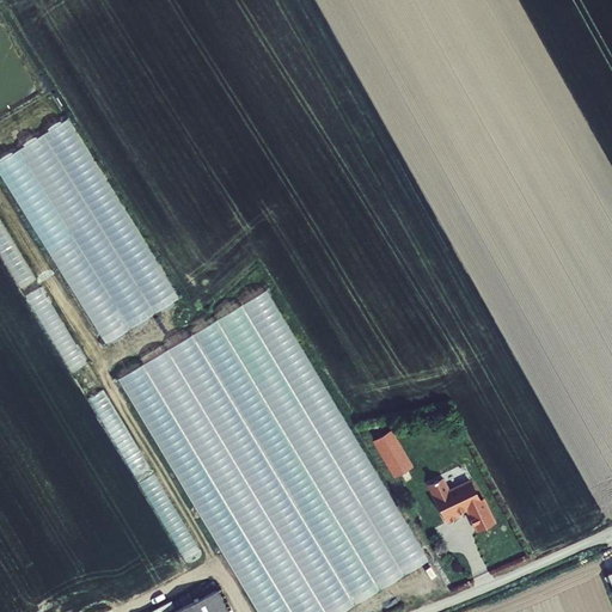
[(26,289),(71,372),(86,363),(43,281),(26,289)]
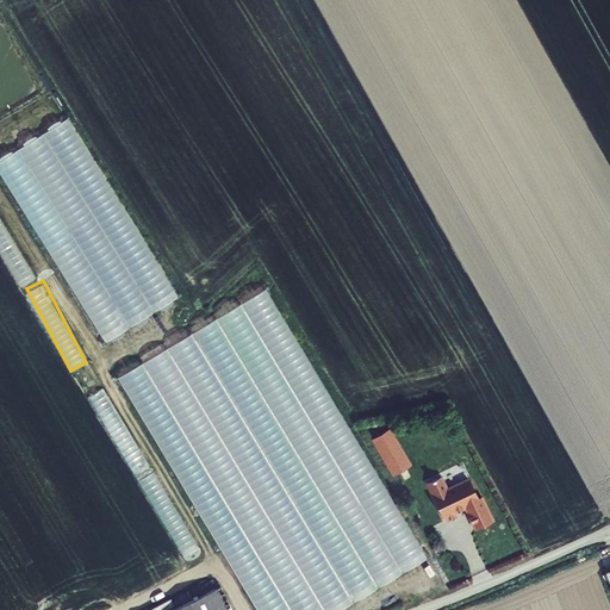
[(120,374),(256,609),(336,609),(425,560),(268,287),(120,374)]
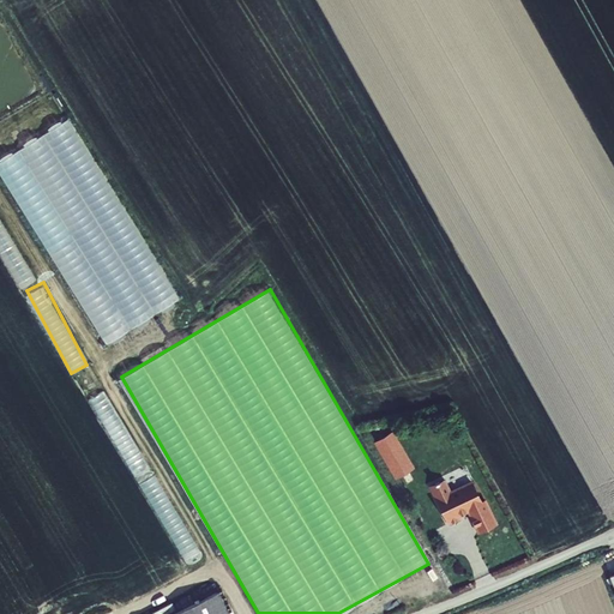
[(396,429),(377,440),(398,479),(417,468),(396,429)]
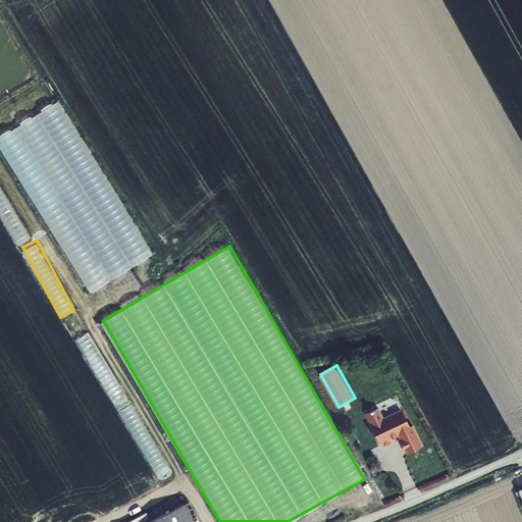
[(134,403),(120,410),(160,480),(173,473),(134,403)]
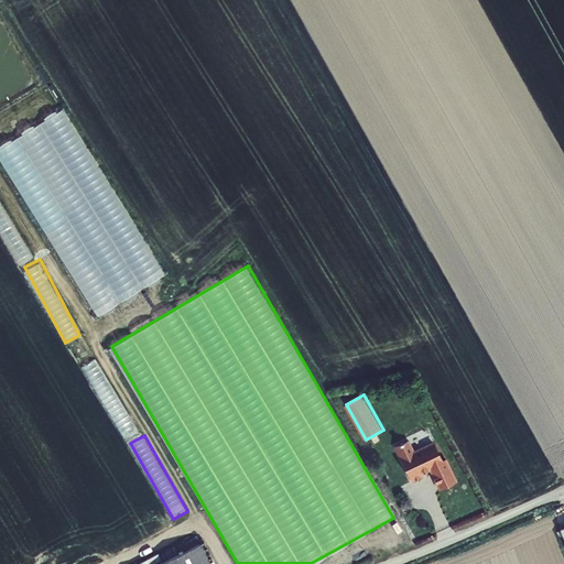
[(408,442),(396,448),(412,484),(422,478),(421,475),(430,472),(438,490),(455,484),(445,462),(442,464),(433,445),(413,454),(408,442)]
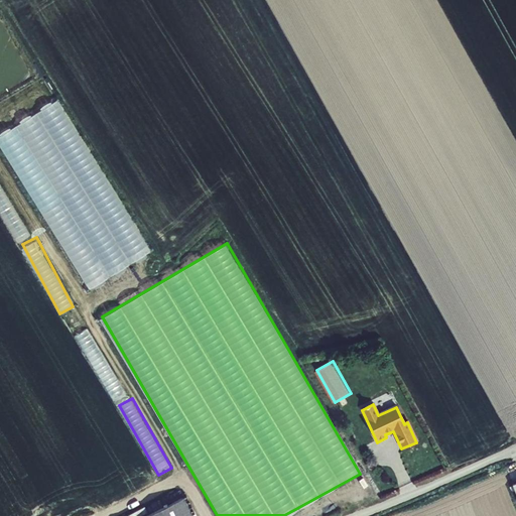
[(189,515),(179,497),(141,515),(189,515)]
